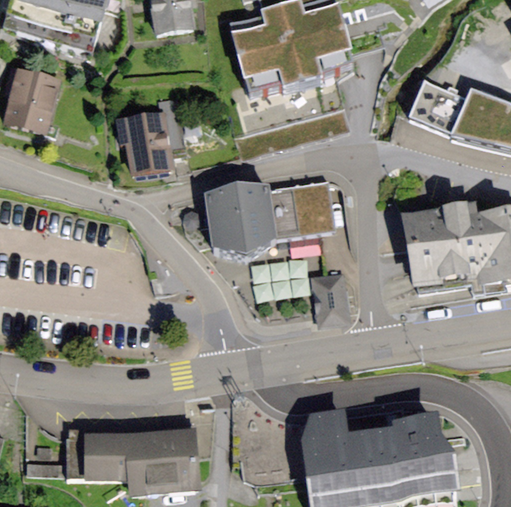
[(9,0),(2,26),(94,52),(108,0),(9,0)]
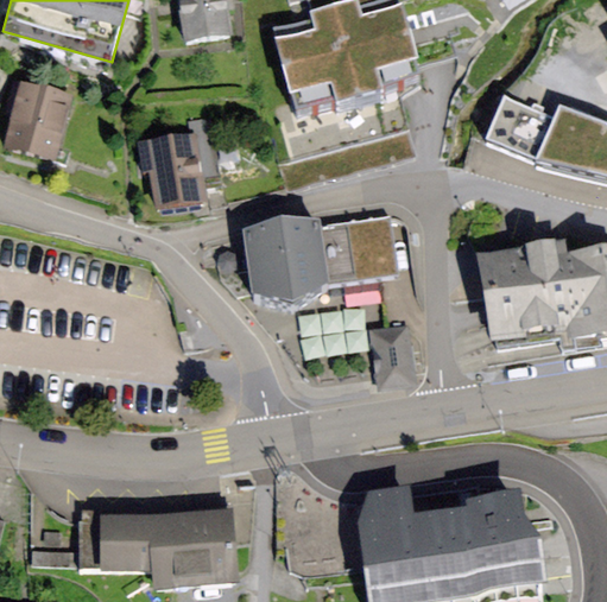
[(179,0),(184,42),(232,37),(227,0),(179,0)]
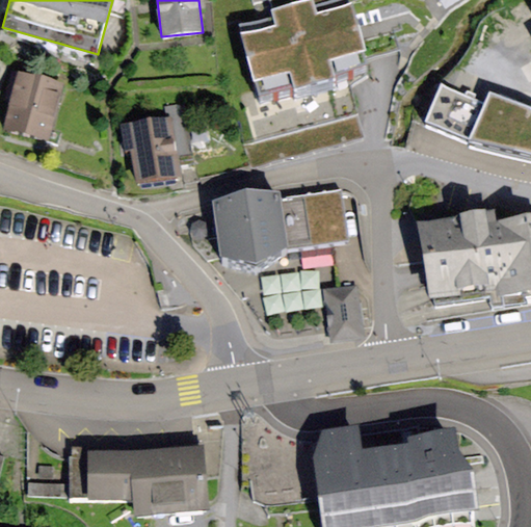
[(275,19),(238,29),(259,103),(369,71),(349,0),(316,8),(314,1),(274,11),(275,19)]
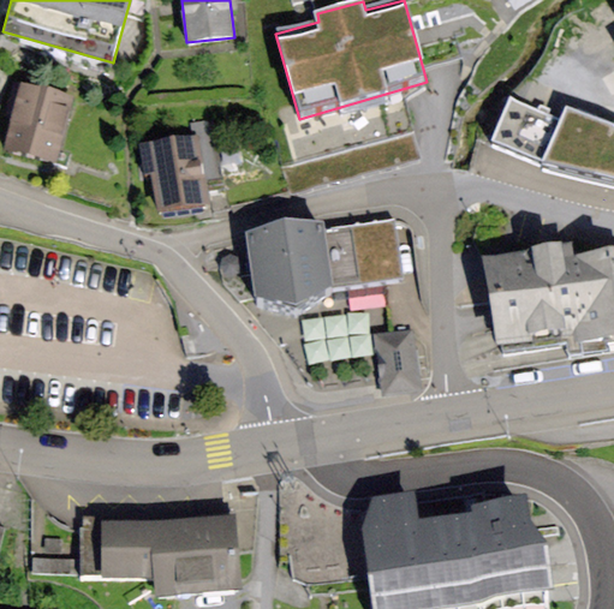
[(314,0),(317,13),(363,1),(365,10),(404,0),(292,0),(293,3),(303,0),(314,0)]
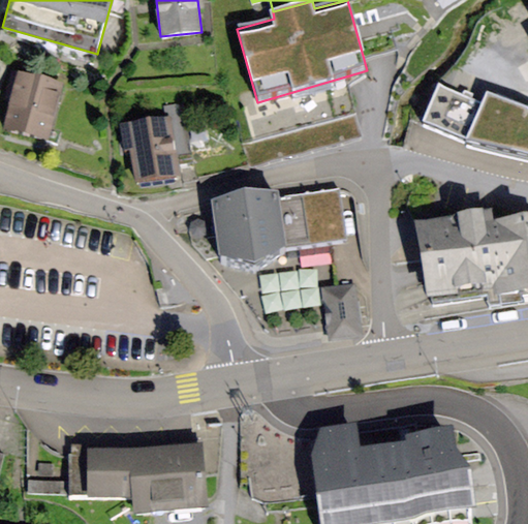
[(70,85),(22,72),(7,131),(56,143),(70,85)]
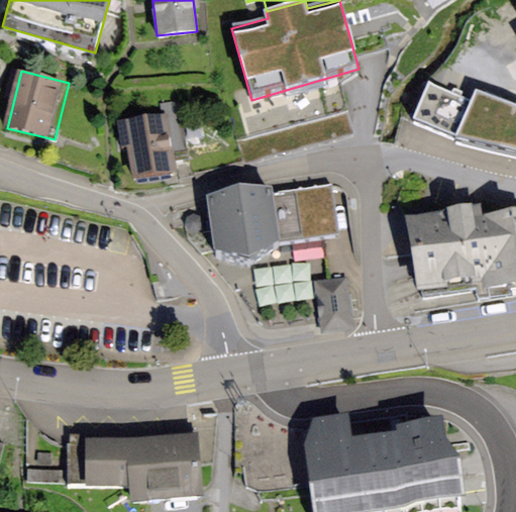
[(473,97),(430,82),(416,121),(457,136),(454,140),(515,155),(515,105),(477,89),(473,97)]
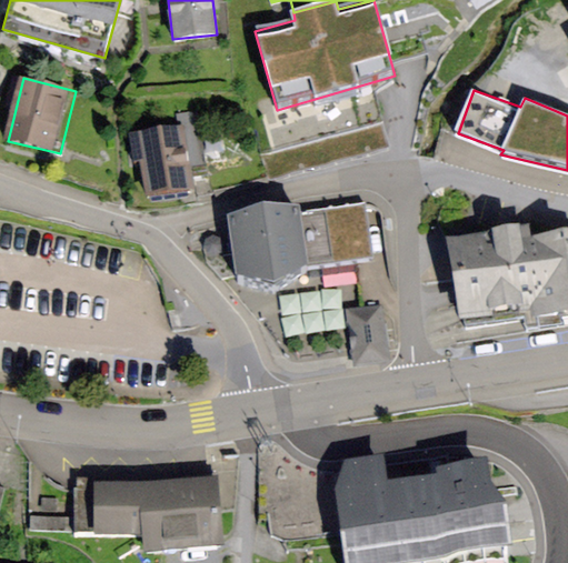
[(179,122),(131,130),(136,159),(142,158),(149,198),(198,190),(193,163),(209,160),(200,106),(177,109),(179,122)]
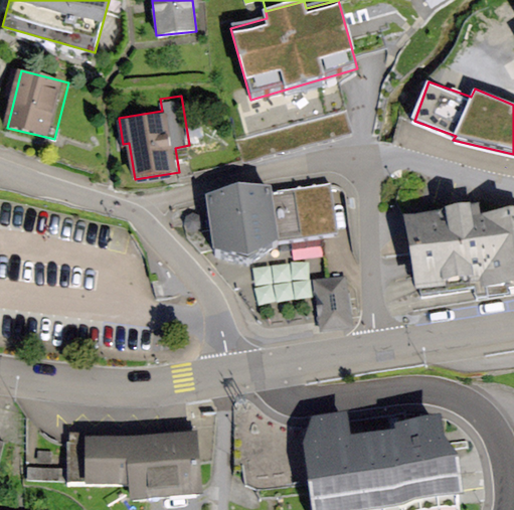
[(269,182),(211,189),(218,238),(333,223),(328,182),(271,190),(269,182)]
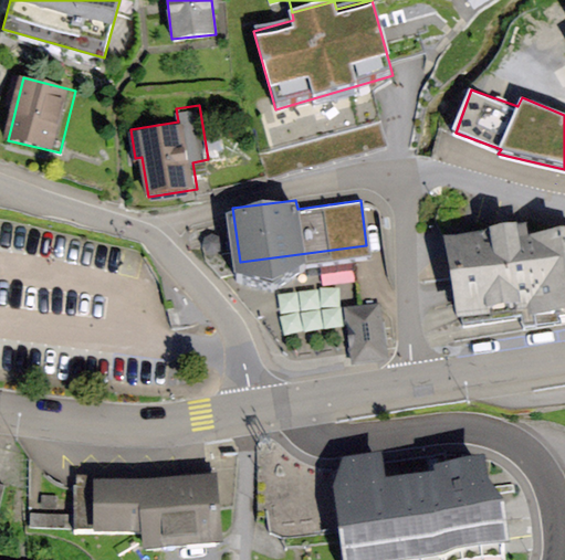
[(526,225),(443,239),(457,323),(519,313),(521,325),(564,317),(564,231),(529,238),(526,225)]
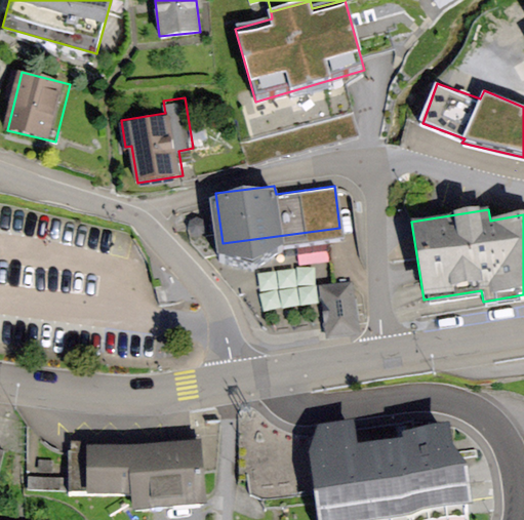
[(323,298),(321,262),(264,265),(266,302),(323,298)]
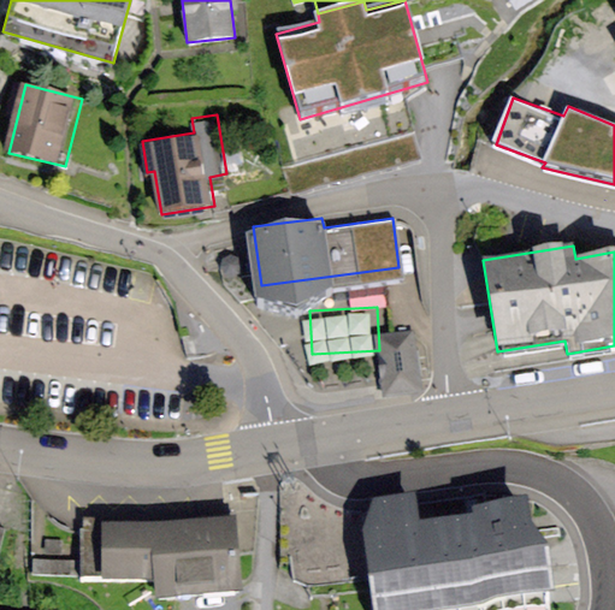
[(412,327),(384,332),(391,385),(420,382),(412,327)]
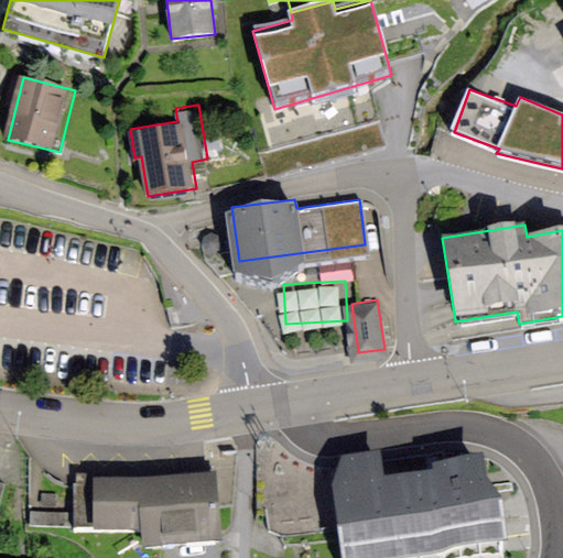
[(382,452),(344,456),(333,489),(342,557),(453,557),(507,551),(505,511),(487,485),(483,459),(433,463),(434,473),(386,480),(382,452)]
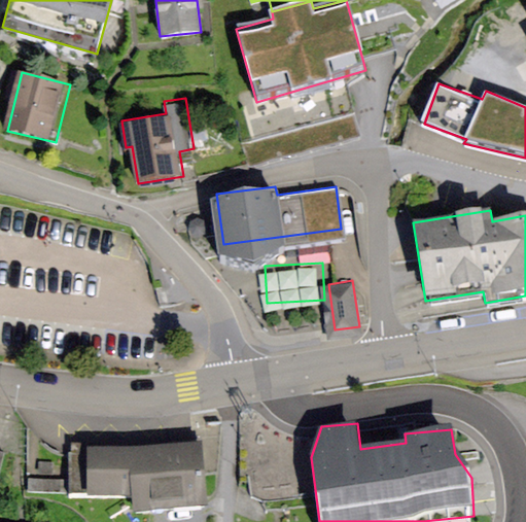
[(210,439),(84,449),(89,505),(147,499),(149,518),(216,512),(210,439)]
